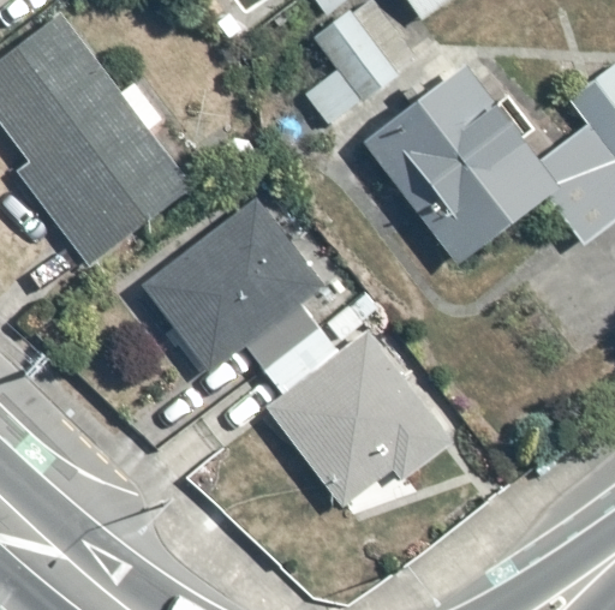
[(305,93),(330,124),(415,58),(368,0),(362,0),(312,40),(336,69),(305,93)]
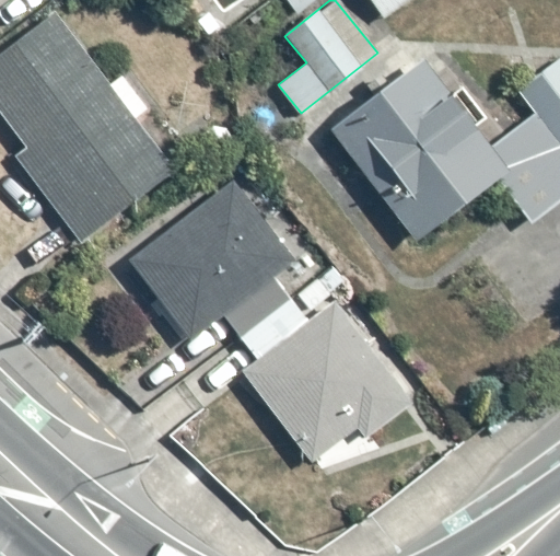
[(370,0),(384,18),(407,0),(370,0)]
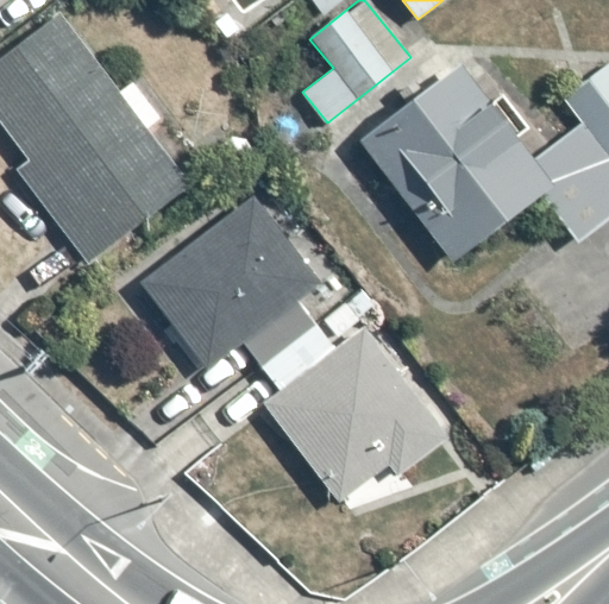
[(19,167),(88,260),(190,186),(61,10),(0,54),(0,115),(31,158),(19,167)]
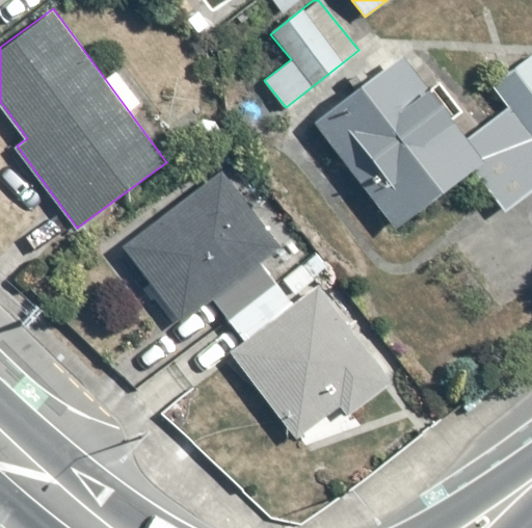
[(510,105),(464,139),(401,57),(314,124),(394,229),(474,167),(507,211),(531,191),(531,52),(493,82),(510,105)]
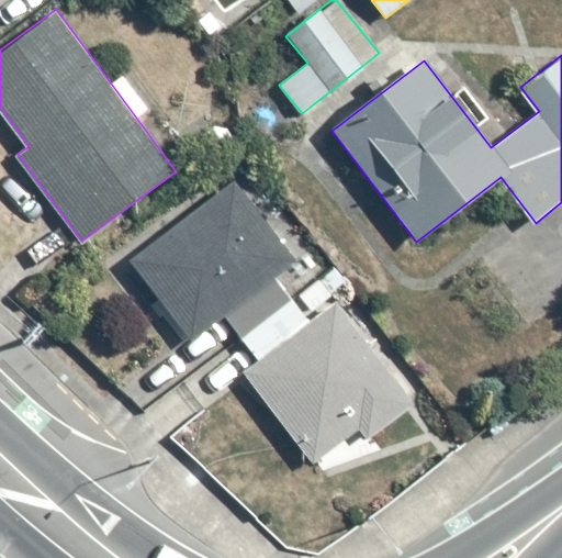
[(242,339),(295,301),(277,276),(293,264),(233,181),(126,259),(188,342),(224,315),(242,339)]
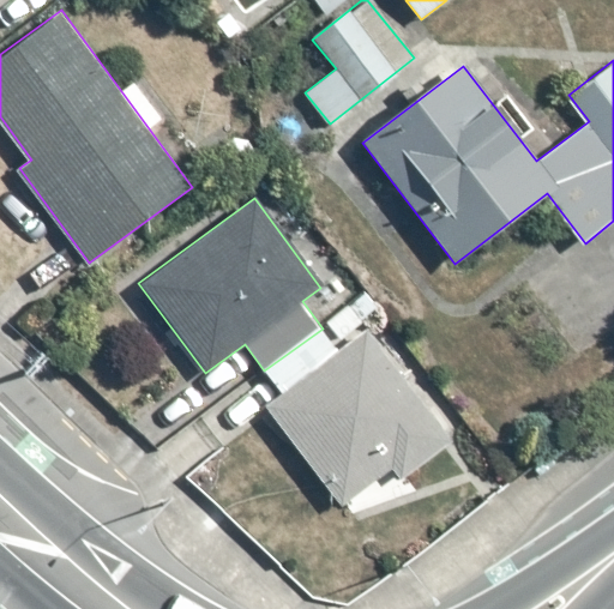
[(265,405),(339,506),(392,468),(403,483),(451,447),(366,332),(339,351),(323,329),(264,371),(282,393),(265,405)]
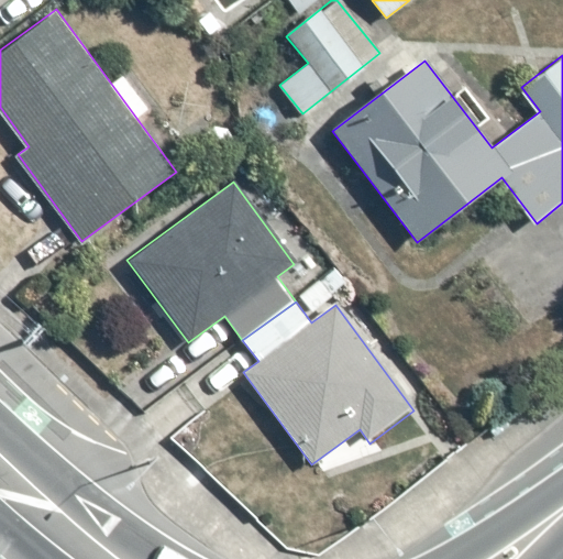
All buildings are outlined.
